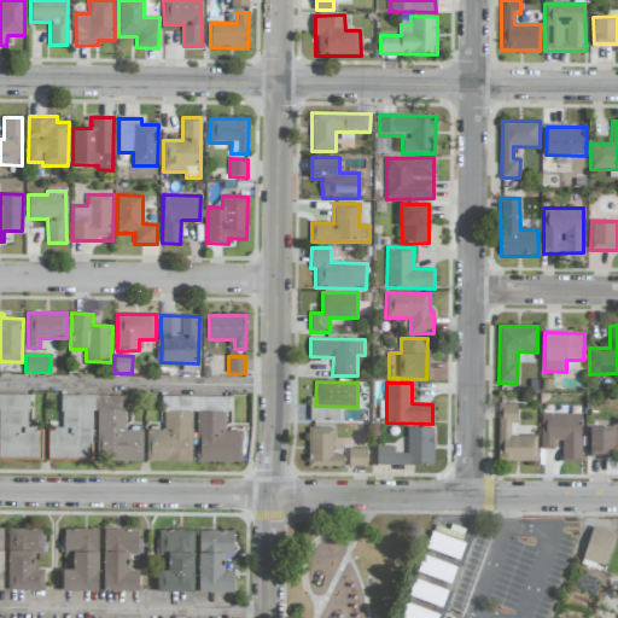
[(28,395),(0,394),(0,461),(41,461),(41,429),(28,429),(28,395)]
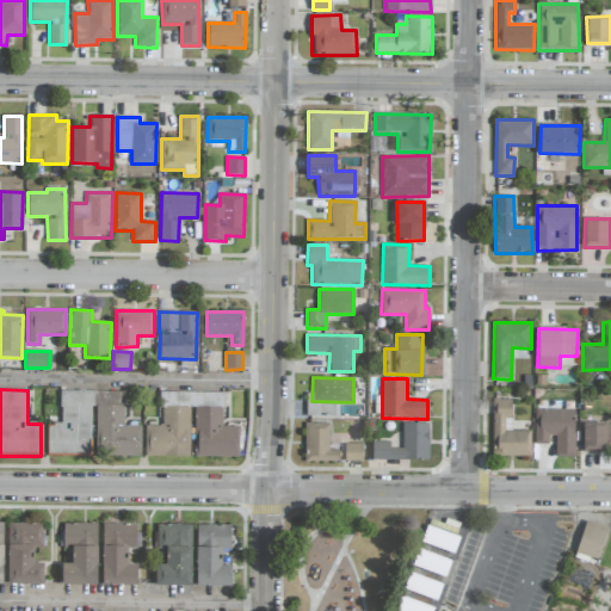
[(96,456),(141,456),(141,426),(125,425),(125,392),(61,390),(61,424),(49,424),(49,456),(90,456),(91,407),(96,407),(96,456)]
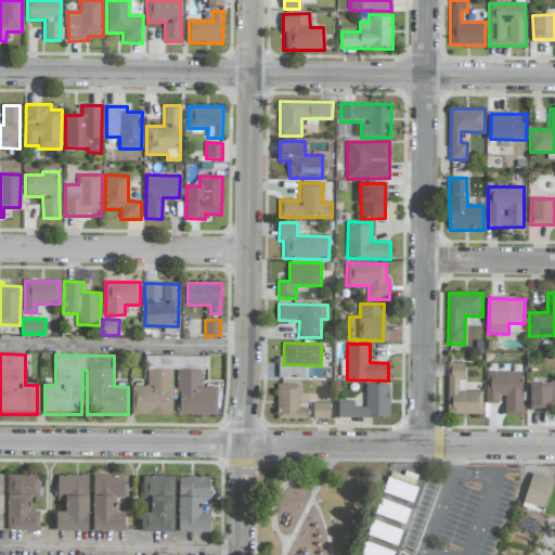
[(464,363),(448,363),(449,414),(481,414),(481,391),(464,391),(464,363)]
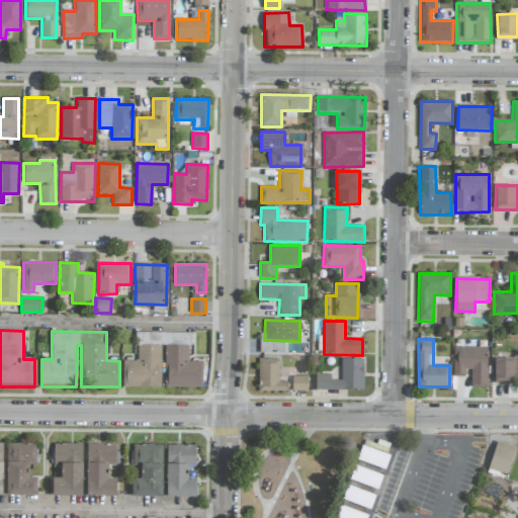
[(122,386),(160,387),(161,345),(138,344),(137,361),(123,361),(122,386)]
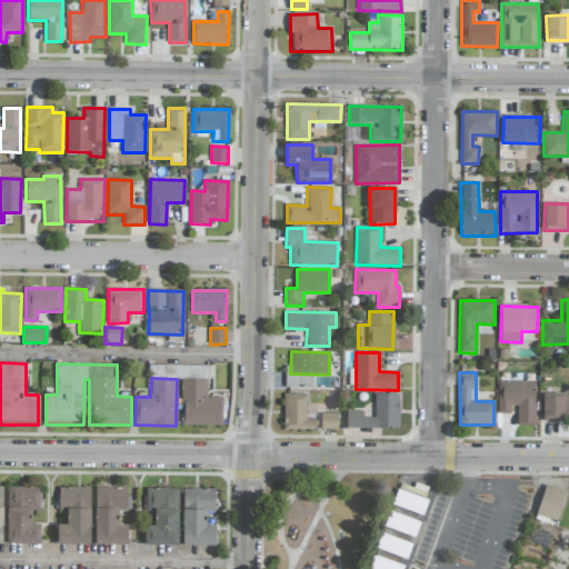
[(181,426),(222,426),(222,397),(207,398),(207,379),(180,379),(181,426)]
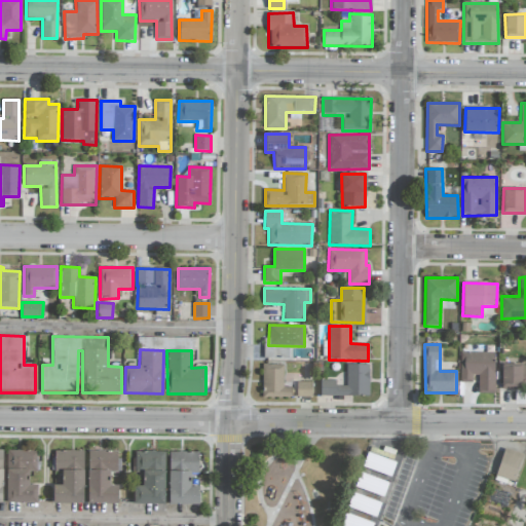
[(494,352),(460,352),(460,382),(477,382),(477,393),(495,393),(494,352)]
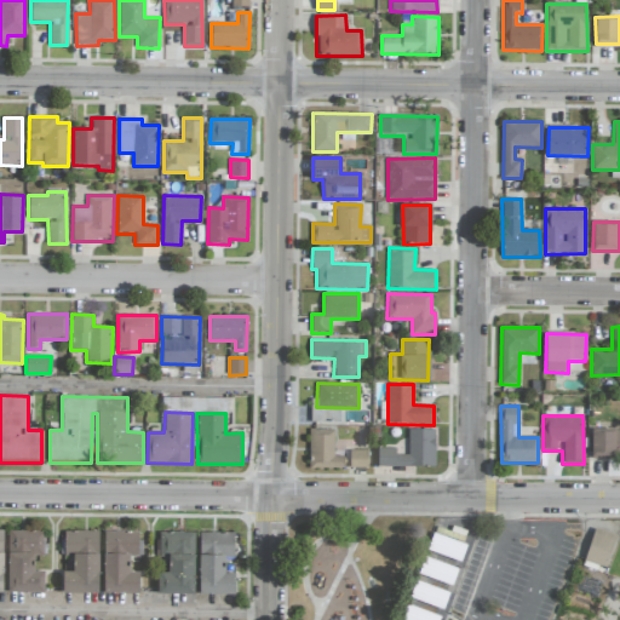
[(334,430),(309,430),(309,468),(344,469),(344,457),(333,457),(334,430)]
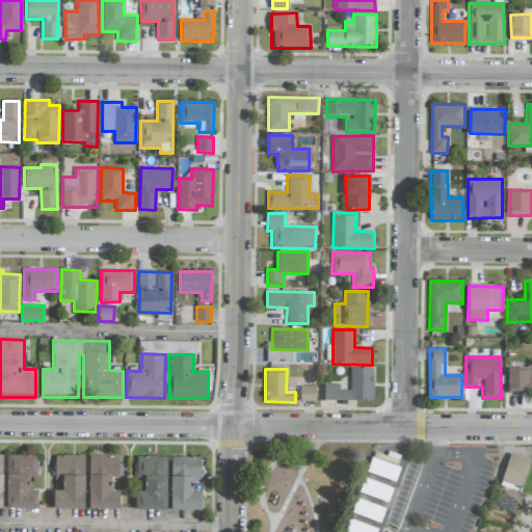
[(323,400),(373,400),(373,369),(350,369),(350,391),(340,391),(340,384),(323,384),(323,400)]
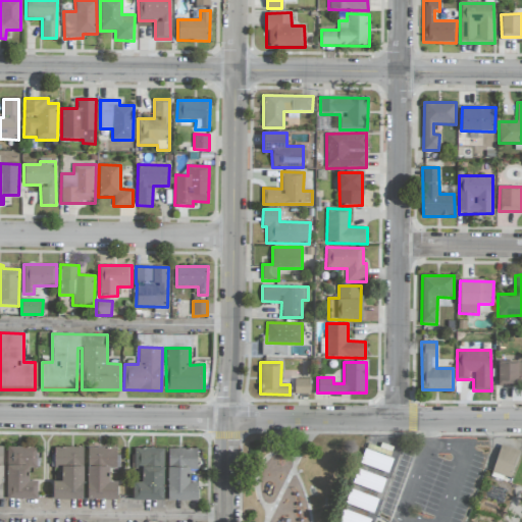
[(498,386),(518,386),(518,383),(521,383),(521,362),(498,362),(498,386)]
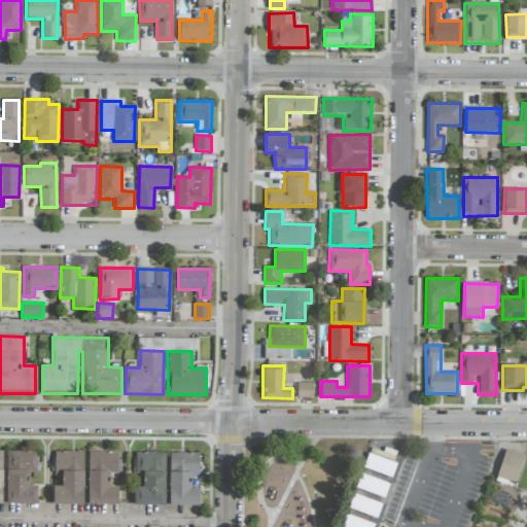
[(312,397),(312,383),(297,383),(297,397),(312,397)]
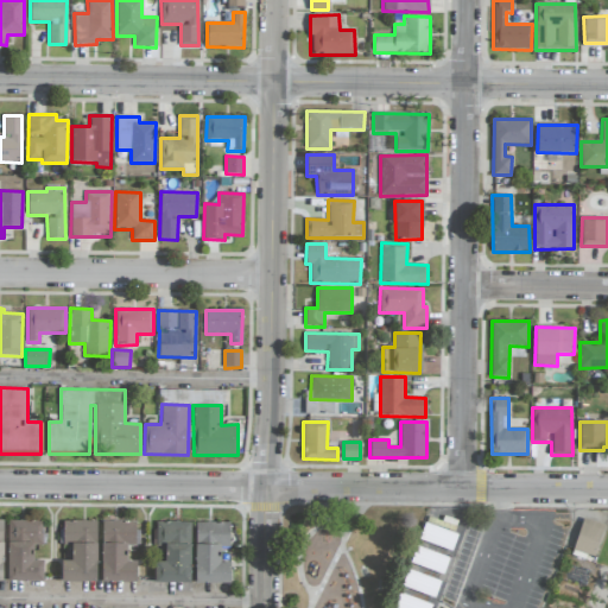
[(594,557),(605,525),(583,519),(574,550),(594,557)]
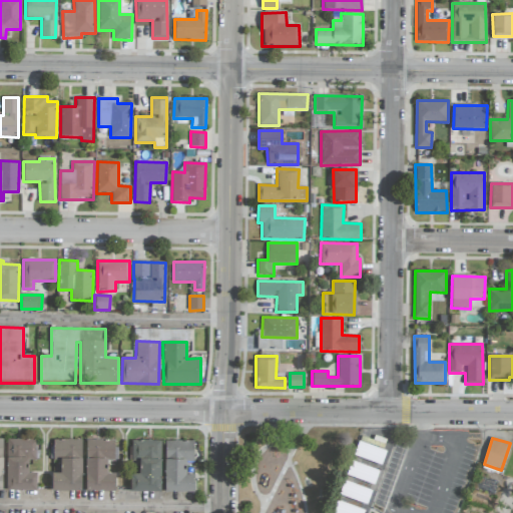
[(36,491),(36,473),(27,473),(28,460),(35,460),(36,440),(7,439),(5,490),(36,491)]
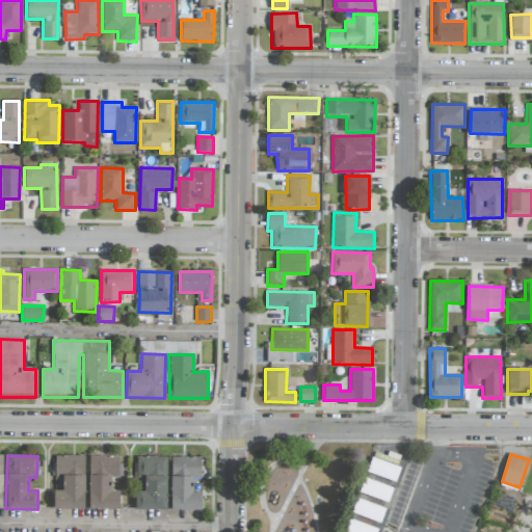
[(85,456),(55,455),(54,479),(62,479),(62,490),(54,490),(54,508),(84,509),(85,456)]
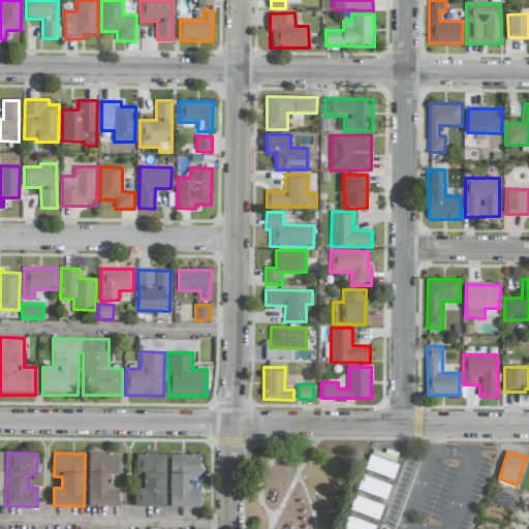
[(118,454),(89,454),(88,506),(119,506),(119,488),(111,488),(111,475),(118,475),(118,454)]
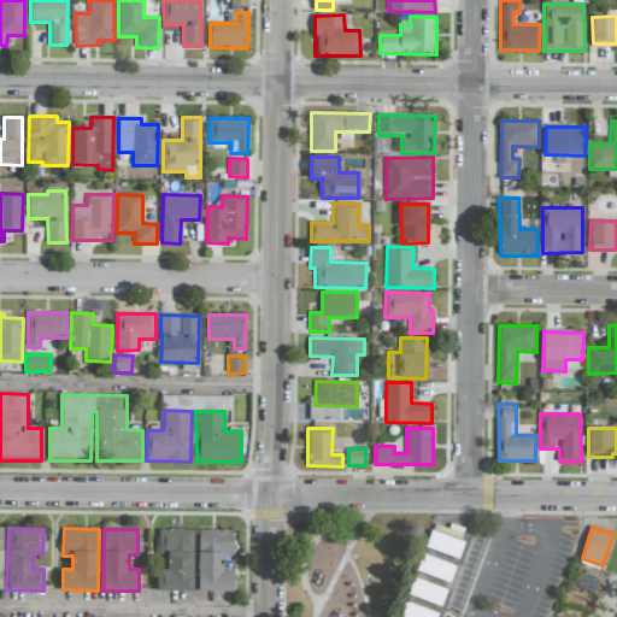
[(157,592),(194,591),(193,530),(158,530),(158,550),(168,550),(168,570),(157,570),(157,592)]
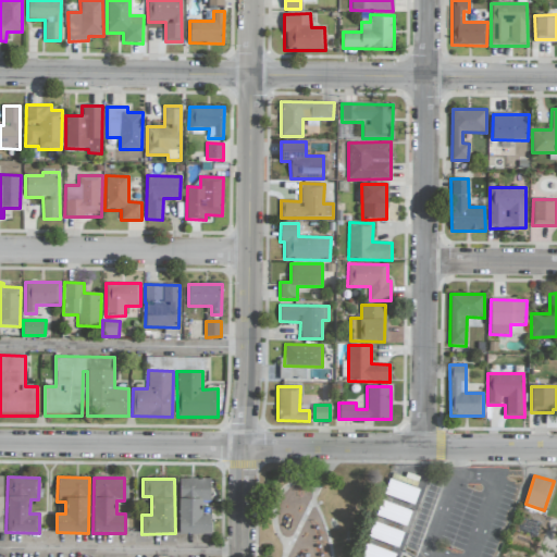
[(178,479),(178,534),(211,534),(211,516),(202,516),(201,502),(210,502),(210,479),(178,479)]
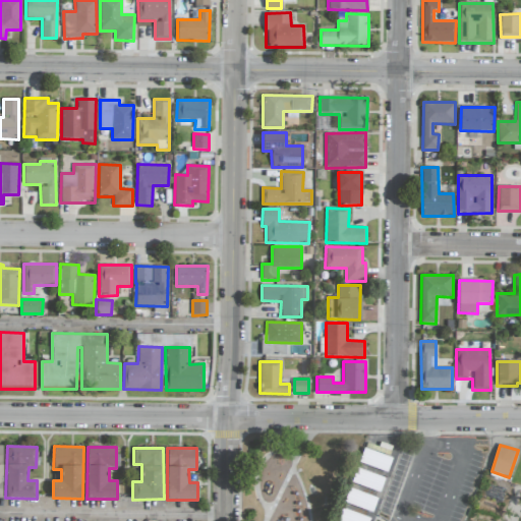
[(373,511),(377,496),(348,489),(344,505),(373,511)]
